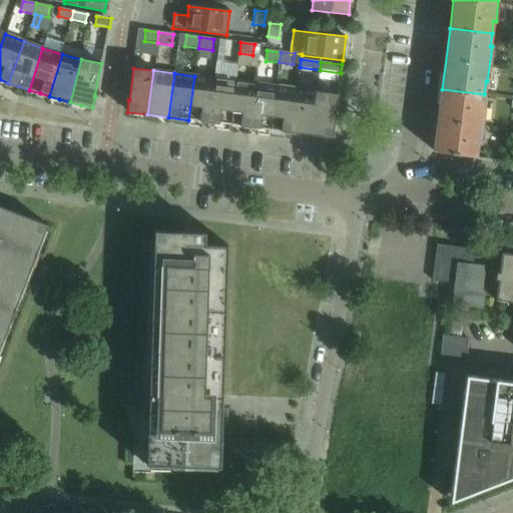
[(215,78),(194,76),(188,120),(209,122),(215,78)]
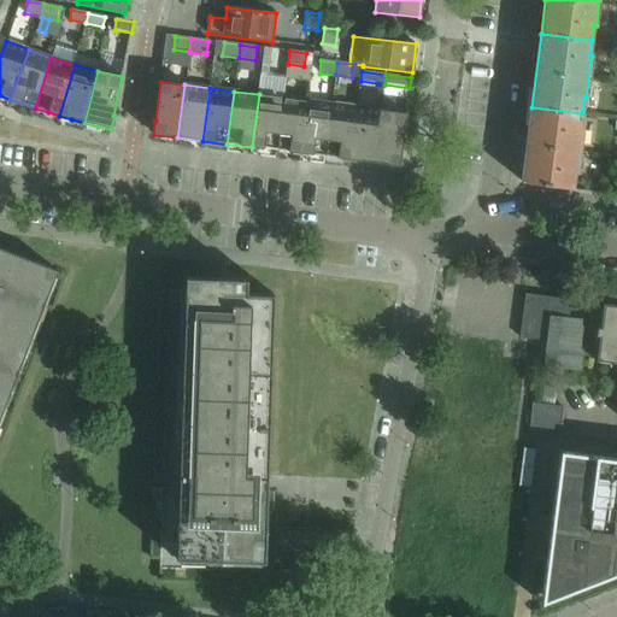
[(283,98),(259,94),(252,147),(276,151),(283,98)]
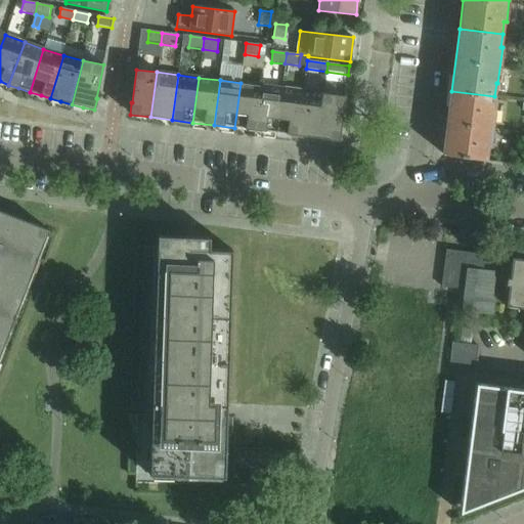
[(261,86),(241,83),(234,128),(256,131),(261,86)]
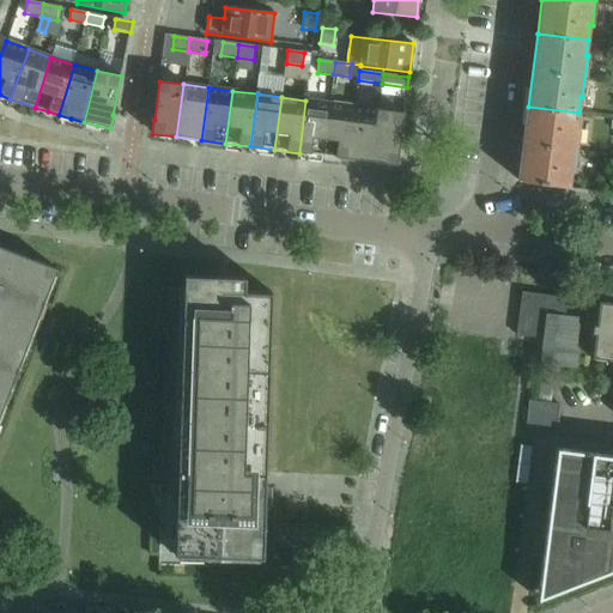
[(331,103),(305,101),(299,153),(323,156),(331,103)]
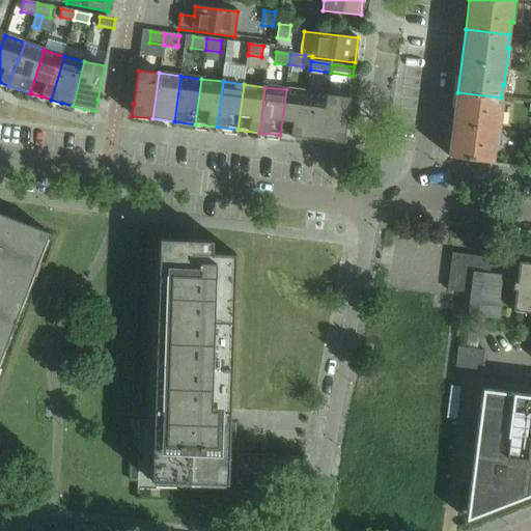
[(307,92),(286,89),(280,135),(302,138),(307,92)]
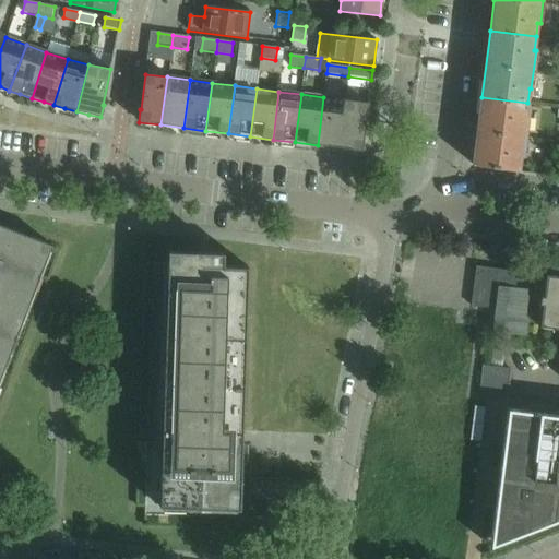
[(346,100),(323,97),(318,145),(340,149),(346,100)]
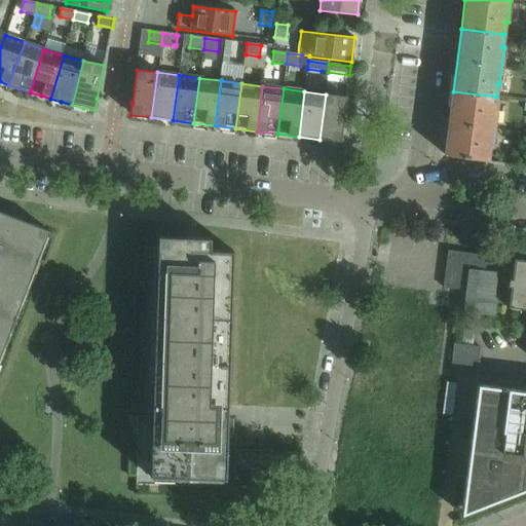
[(496,97),(453,91),(445,155),(488,161),(489,152),(488,152),(489,146),(492,146),(496,111),(494,111),(496,97)]
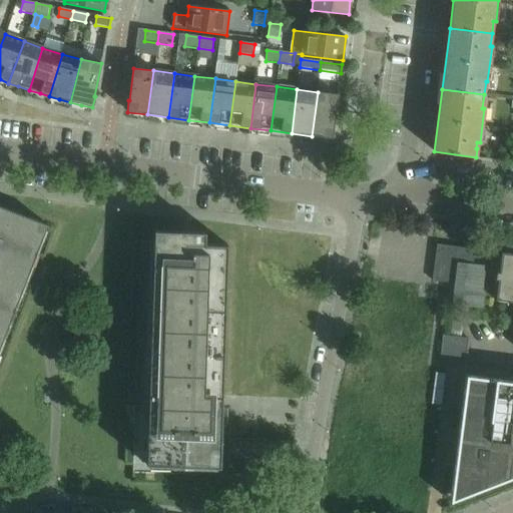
[(338,94),(318,92),(312,136),(333,138),(334,127),(338,94)]
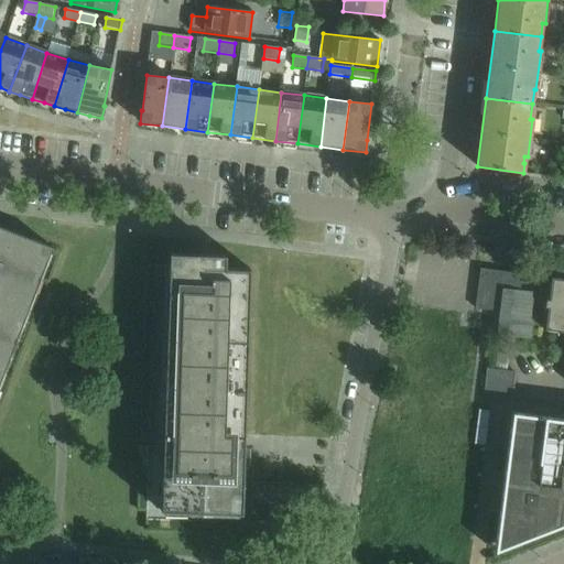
[(0,382),(11,355),(3,351),(13,325),(21,328),(35,293),(28,290),(38,263),(45,267),(52,248),(0,227),(0,382)]
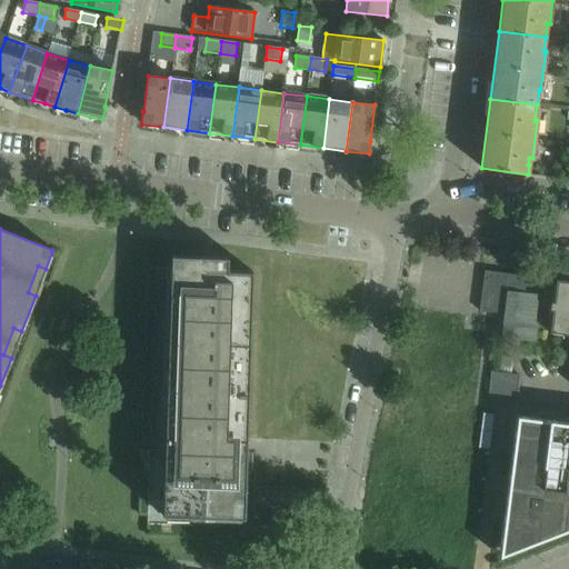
[(209,258),(171,256),(170,272),(178,272),(172,437),(165,437),(162,516),(166,516),(166,509),(189,510),(189,517),(218,518),(218,511),(241,511),(241,519),(245,519),(245,501),(246,470),(252,272),(227,271),(228,258),(209,258)]
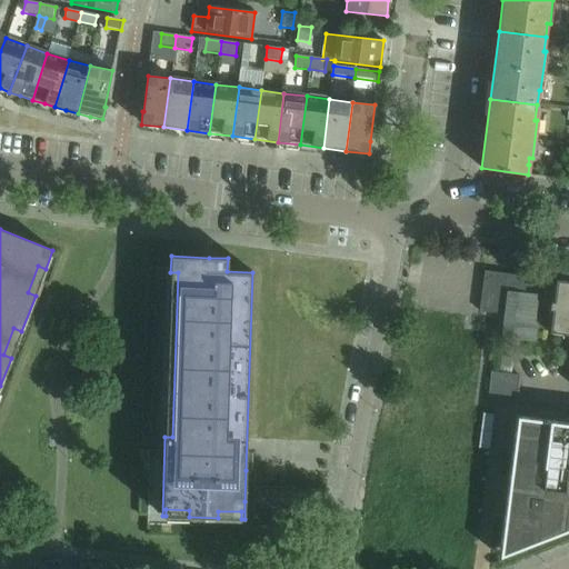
[(527,277),(496,273),(485,272),(480,312),(503,316),(501,338),(535,342),(538,318),(536,318),(538,296),(522,293),(523,285),(526,285),(527,277)]
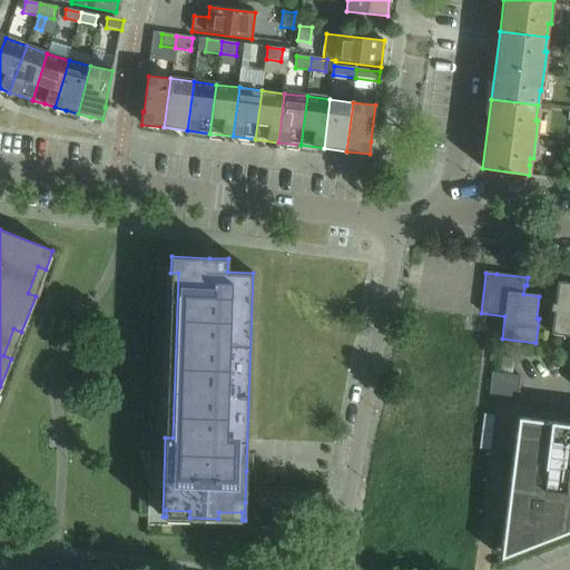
[(569,336),(569,283),(558,282),(551,334),(569,336)]
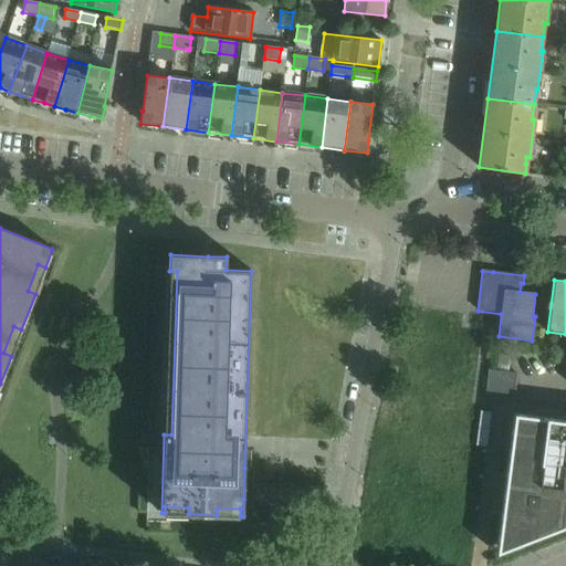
[(513,401),(516,375),(509,373),(510,357),(500,356),(498,371),(489,370),(485,398),(513,401)]
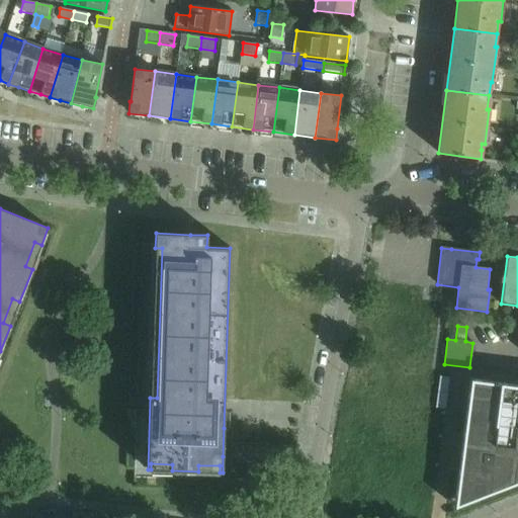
[(455,509),(517,484),(517,386),(470,381),(455,509)]
